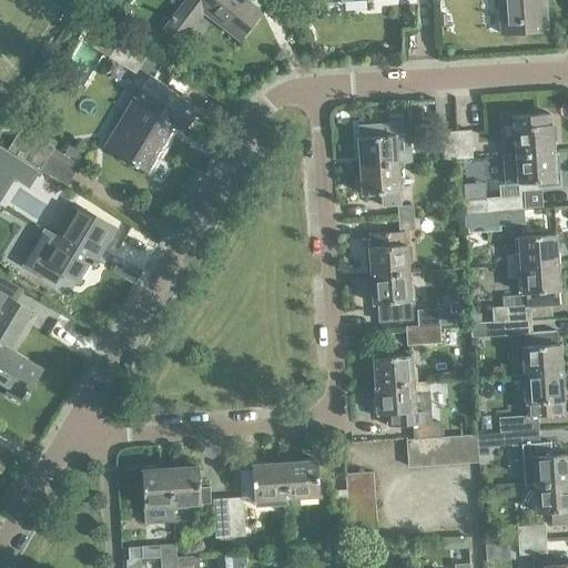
[(240,41),(262,12),(245,0),(185,0),(186,0),(164,29),(181,42),(203,13),(240,41)]
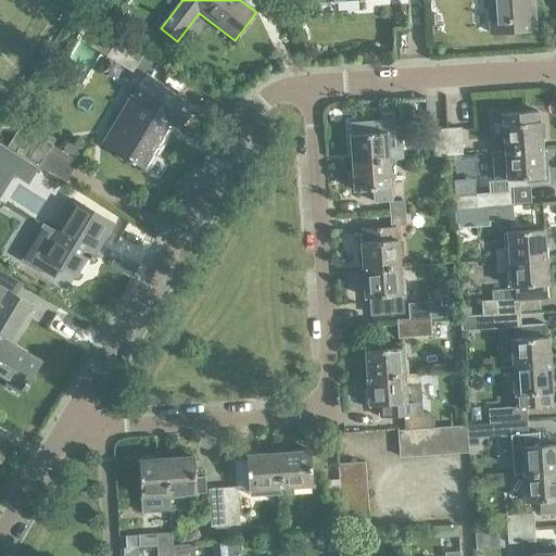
[(491,0),(493,34),(538,30),(535,0),(491,0)]
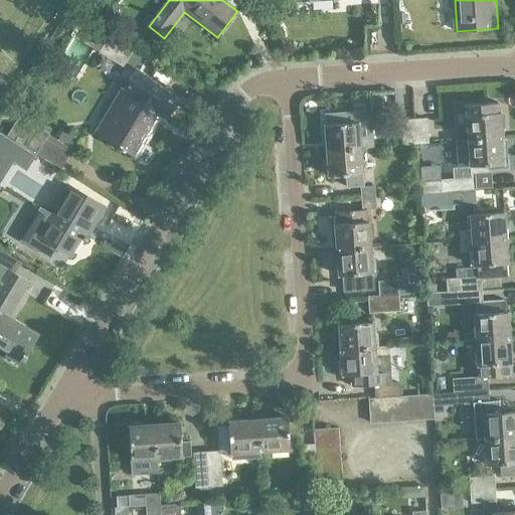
[(152,64),(78,20),(68,37),(99,55),(93,66),(107,74),(113,63),(122,68),(125,64),(135,71),(124,86),(97,132),(136,155),(161,114),(166,118),(179,100),(170,93),(146,74),(152,64)]
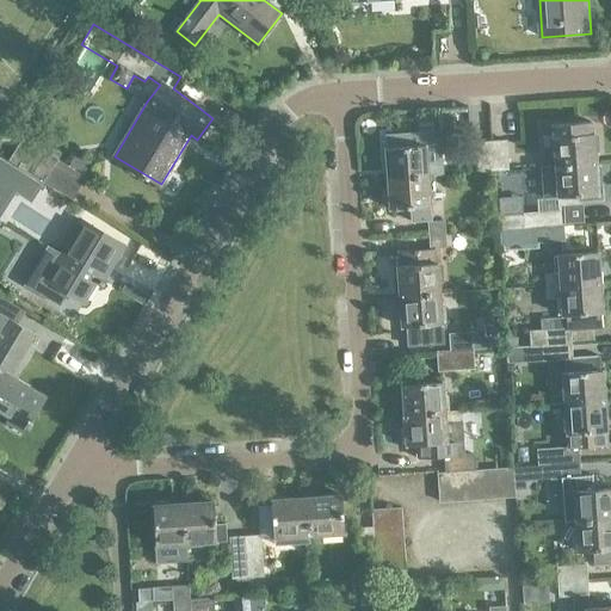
[(592,133),(591,121),(554,123),(555,135),(554,135),(554,137),(550,137),(551,154),(555,154),(556,165),(542,166),(542,168),(597,165),(596,150),(598,149),(598,136),(594,136),(594,133),(592,133)]
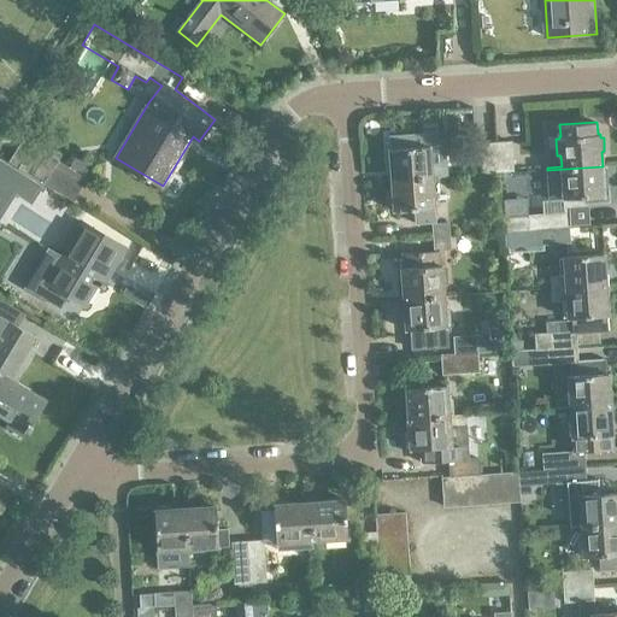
[(393,178),(433,176),(432,146),(418,146),(417,134),(391,135),(392,147),(391,147),(391,152),(387,153),(387,168),(392,166),(393,178)]
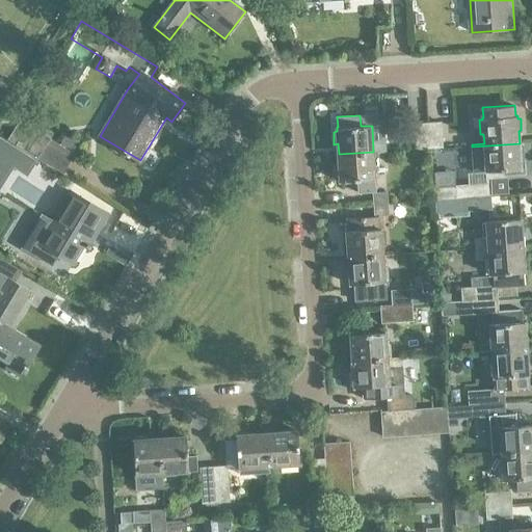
[(38,158),(52,136),(30,122),(29,123),(21,118),(17,125),(8,138),(38,158)]
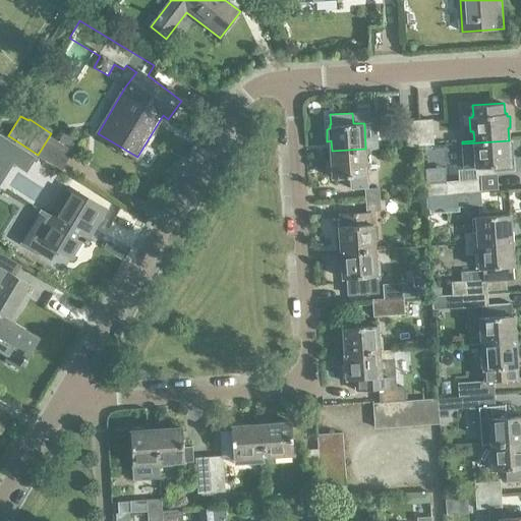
[(418,120),(420,146),(433,146),(431,119),(418,120)]
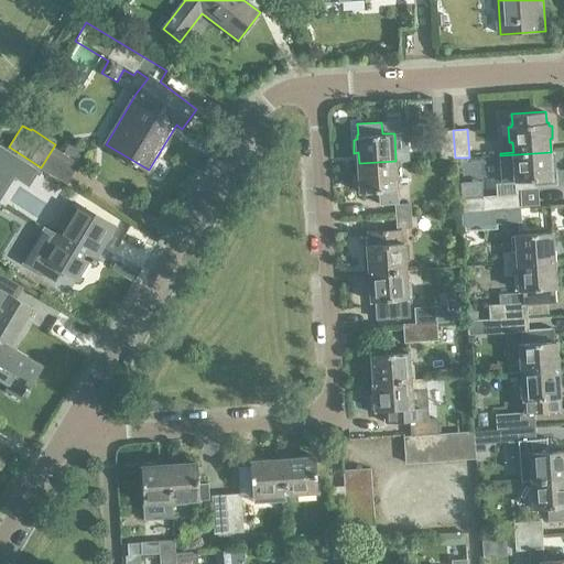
[(441,159),(455,158),(453,130),(438,131),(441,159)]
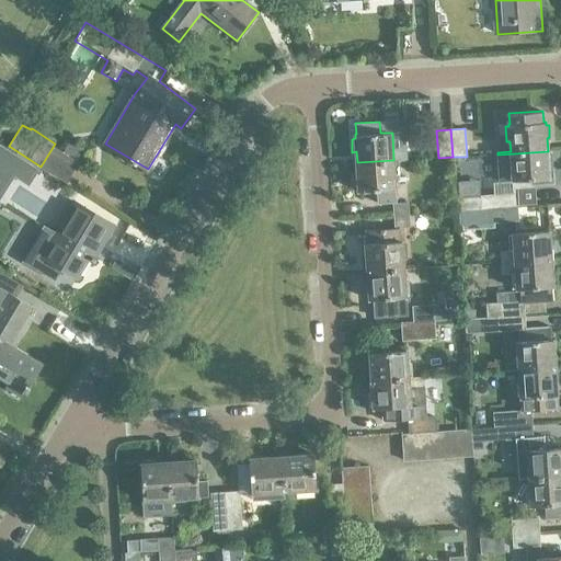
[(0,194),(24,157),(0,141),(0,194)]
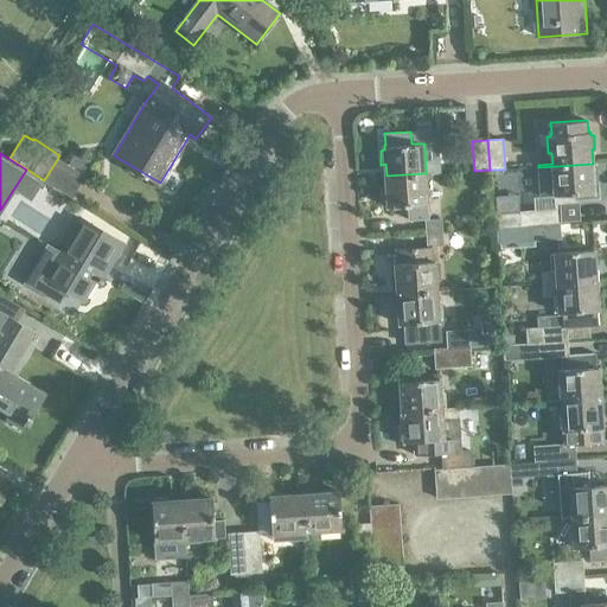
[(594,192),(593,164),(538,167),(541,196),(554,196),(554,203),(575,202),(575,193),(594,192)]
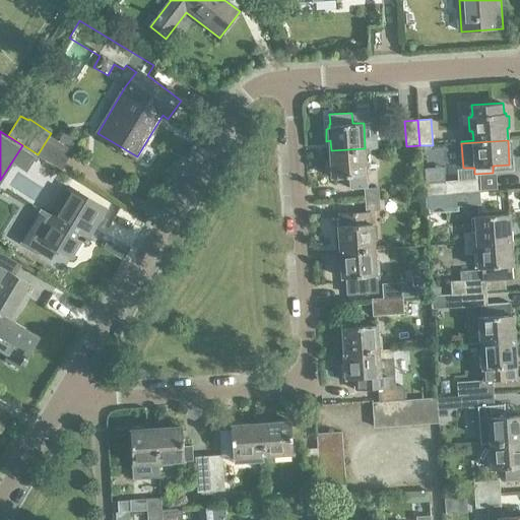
[(365,148),(331,150),(332,177),(349,176),(350,188),(367,187),(365,148)]
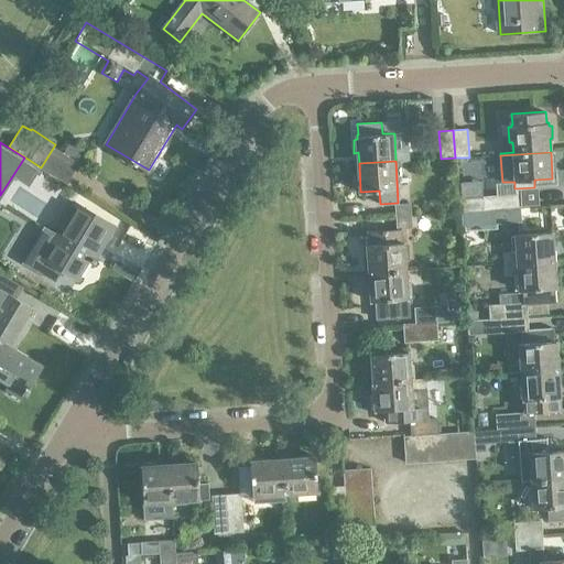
[(480,197),(480,212),(518,209),(517,194),(480,197)]
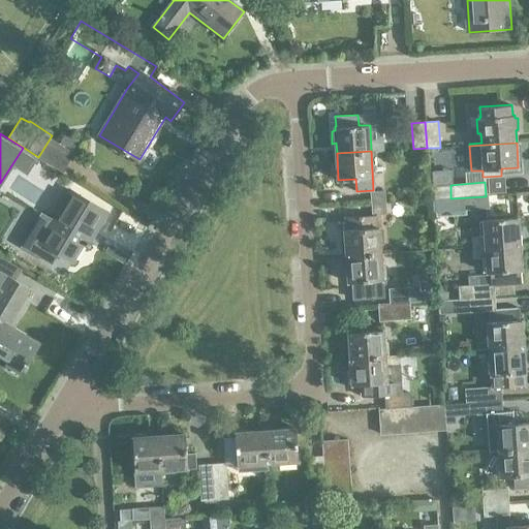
[(89,243),(107,212),(69,189),(53,216),(57,219),(42,243),(72,260),(84,243),(89,246),(91,244),(89,243)]
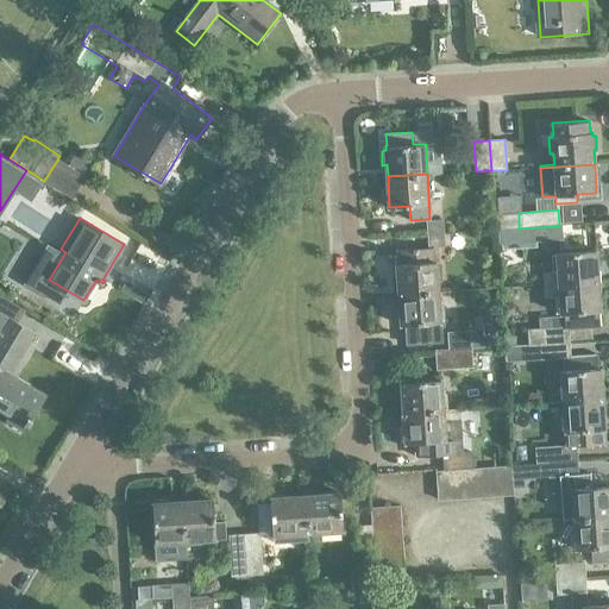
[(441,220),(426,221),(426,234),(427,234),(443,233),(441,220)]
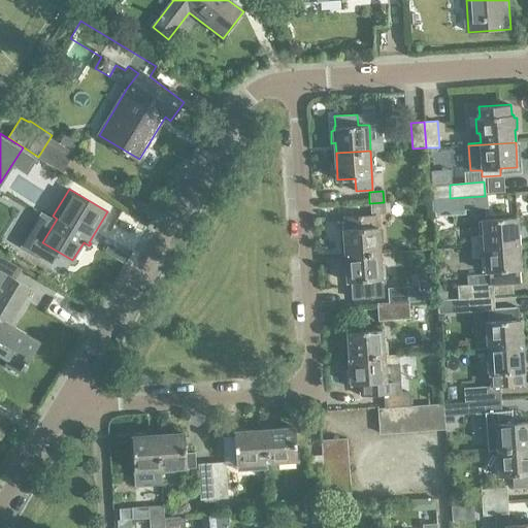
[(485,196),(450,198),(429,199),(431,213),(486,209),(485,196)]
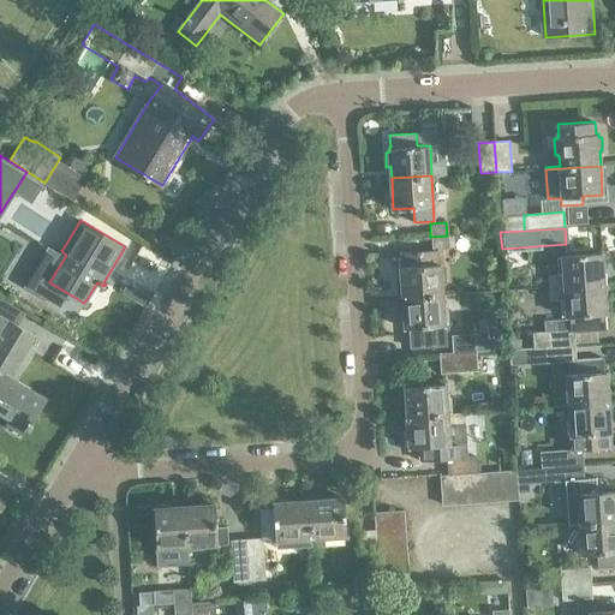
[(447,236),(431,237),(431,249),(447,248),(447,236)]
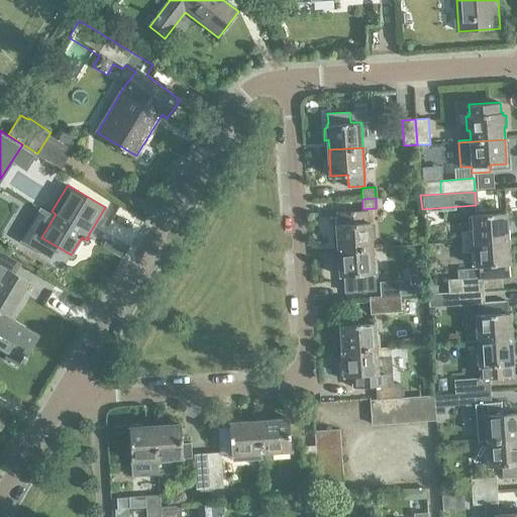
[(338,251),(373,249),(371,222),(368,222),(367,211),(337,212),(338,224),(337,224),(338,251)]
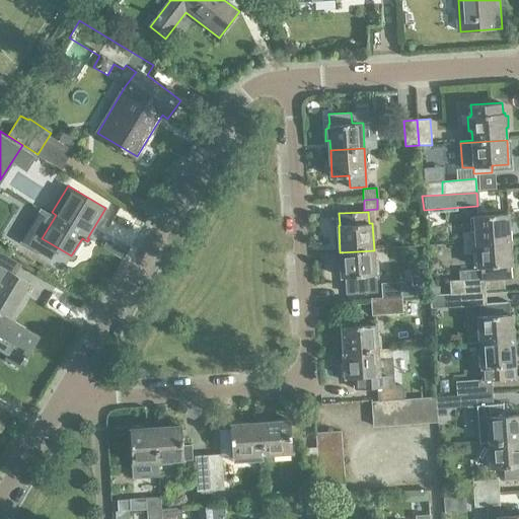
[(464,243),(511,240),(509,213),(474,216),(474,217),(471,217),(471,232),(463,232),(464,243)]
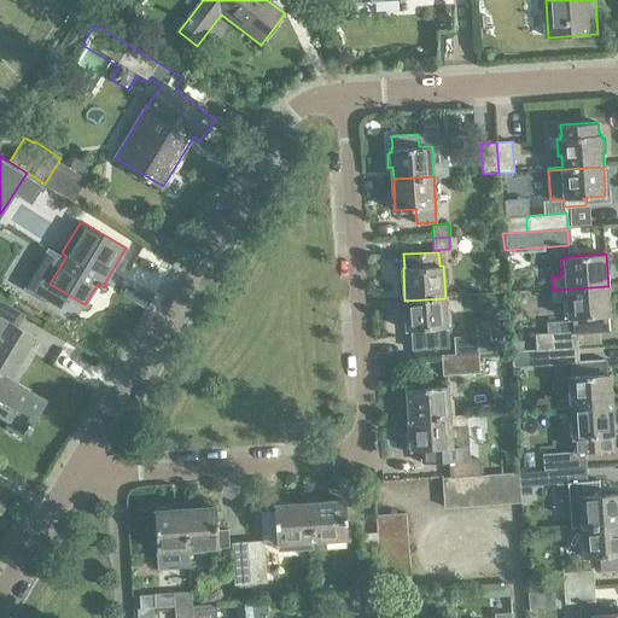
[(610,316),(608,286),(553,290),(554,302),(564,301),(565,319),(570,318),(570,321),(548,321),(549,333),(538,334),(540,349),(552,348),(552,349),(578,348),(578,334),(610,332),(608,316),(610,316)]
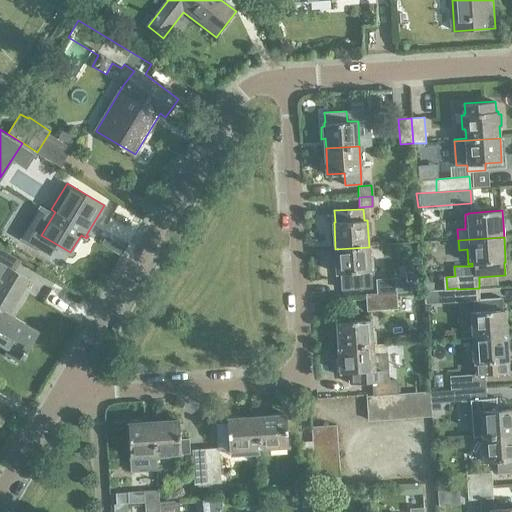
[(369,247),(335,249),(337,273),(338,285),(358,284),(357,272),(370,271),(369,247)]
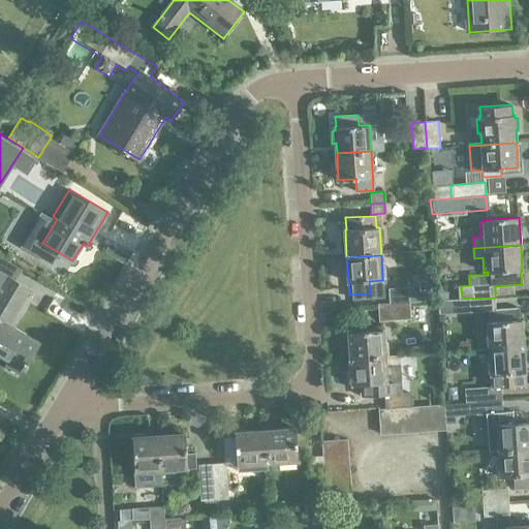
[(22,271),(0,257),(0,355),(7,361),(5,365),(20,374),(22,369),(26,371),(29,366),(28,366),(40,344),(16,330),(8,325),(16,312),(30,288),(16,281),(22,271)]
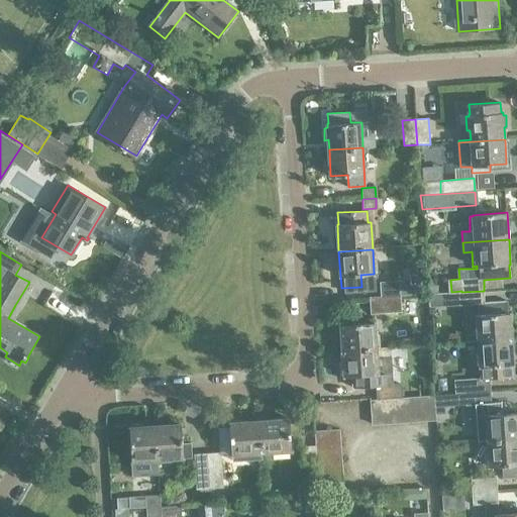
[(370,299),(400,297),(399,281),(369,283),(370,299)]
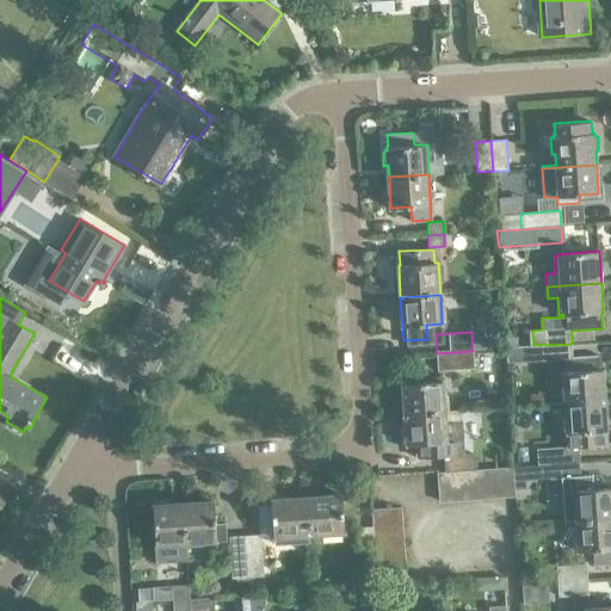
[(573,358),(572,344),(545,345),(545,358),(566,357),(567,372),(563,372),(566,403),(605,401),(603,370),(602,370),(600,356),(573,358)]
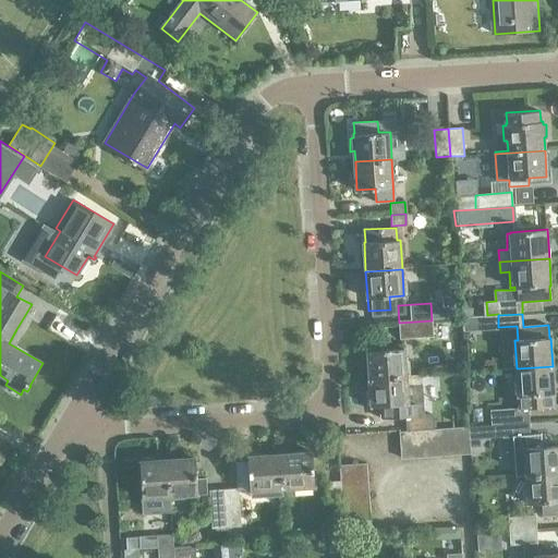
[(432,320),(399,323),(400,339),(433,338),(432,320)]
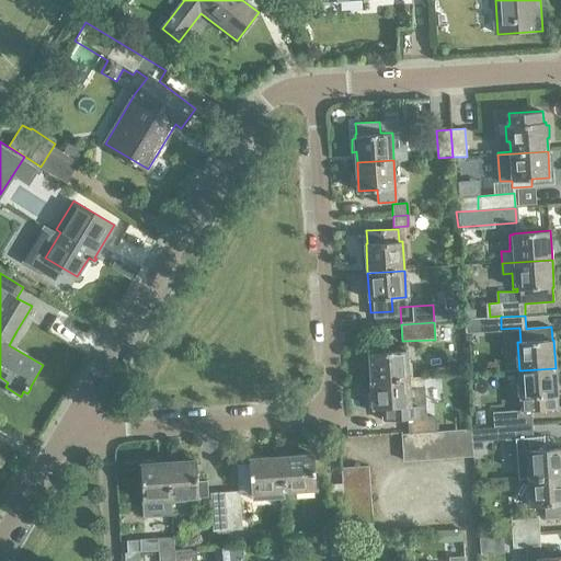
[(371,380),(409,378),(408,350),(370,352),(371,380)]
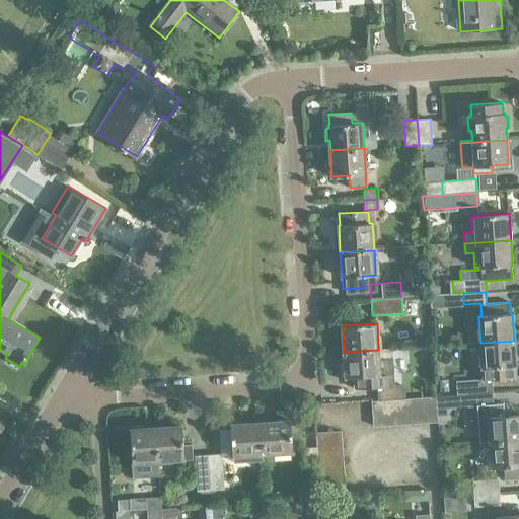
[(458,395),(494,392),(493,380),(516,378),(515,366),(516,366),(514,341),(480,343),(483,381),(457,383),(458,395)]
